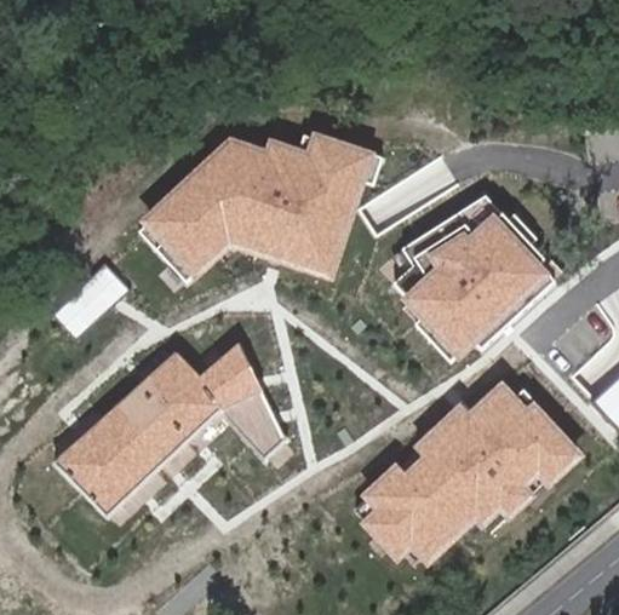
[(273,151),(254,145),(235,139),(217,155),(143,225),(201,287),(238,252),(281,266),(338,285),(380,154),(320,133),(314,153),(276,141),(273,151)]
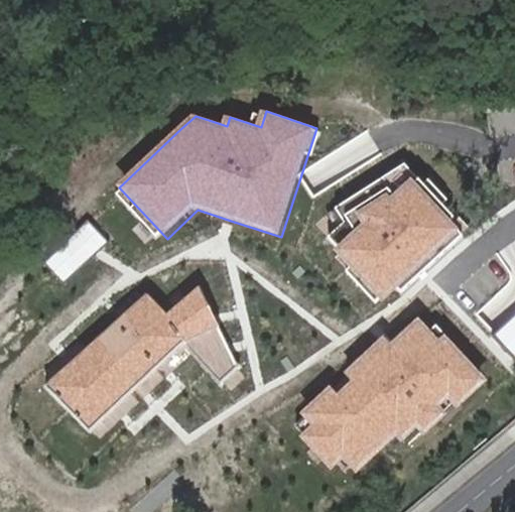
[(382,300),(467,225),(409,161),(335,205),(345,219),(325,237),(382,300)]
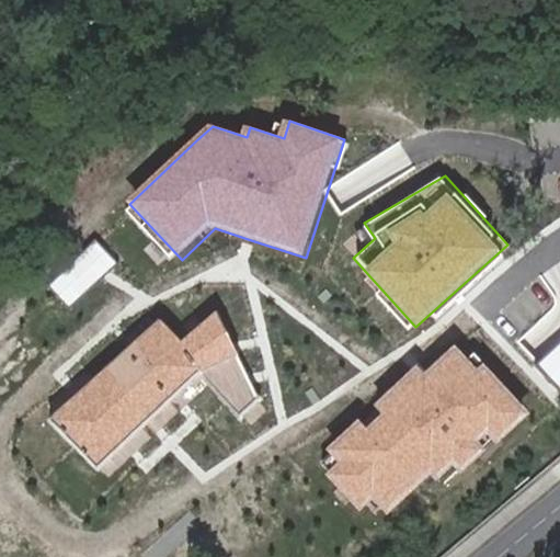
[(53,275),(70,293),(114,250),(96,232),(53,275)]
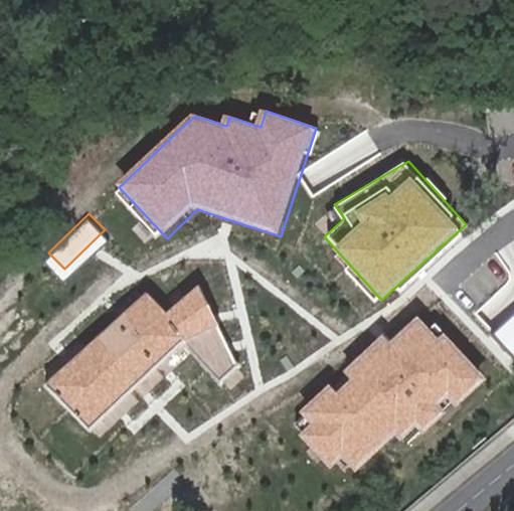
[(198,280),(154,290),(72,360),(47,382),(91,426),(135,383),(182,337),(218,376),(235,361),(217,320),(198,280)]
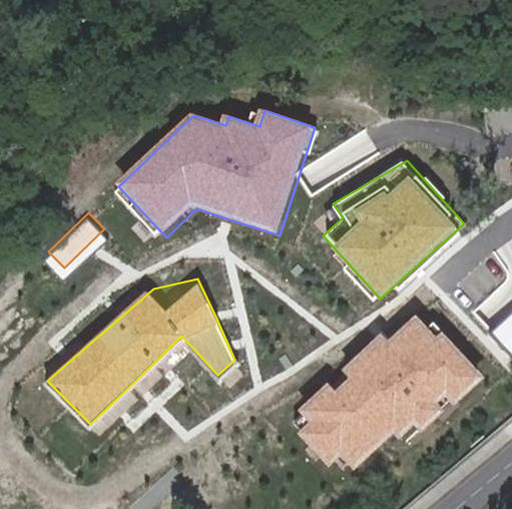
[(511,346),(511,308),(494,324),(511,346)]
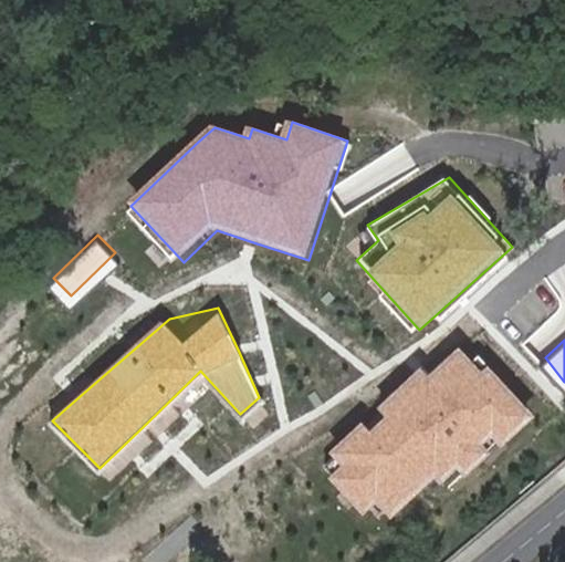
[(501,447),(533,416),(485,366),(482,370),(459,345),(428,375),(420,366),(375,409),(383,418),(370,430),(362,420),(328,451),(341,465),(327,477),(363,513),(375,501),(391,519),(438,476),(441,480),(457,465),(463,471),(495,440),(501,447)]
